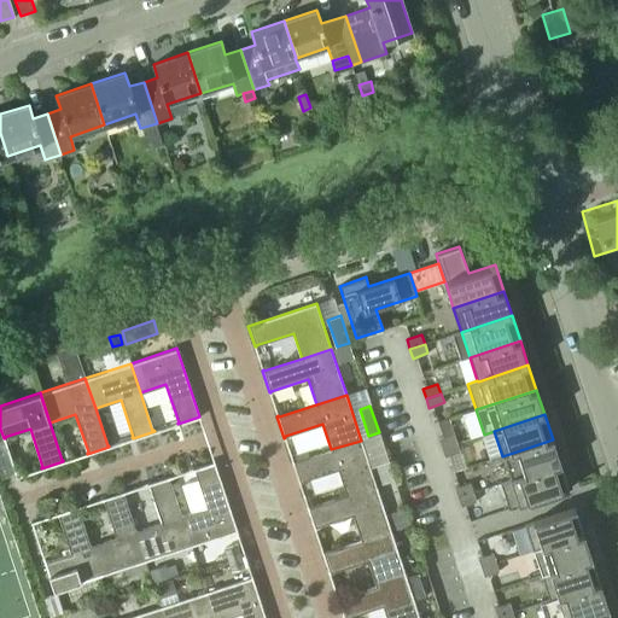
[(443,437),(438,438),(442,448),(456,443),(448,418),(438,421),(443,437)]
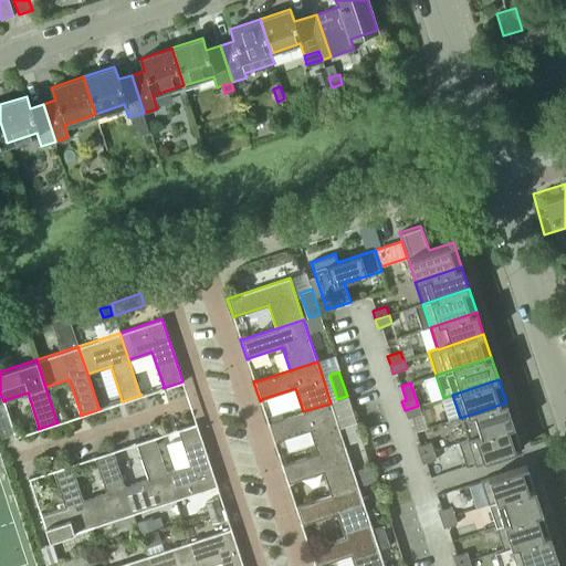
[(460,418),(467,439),(467,440),(513,425),(506,402),(460,418)]
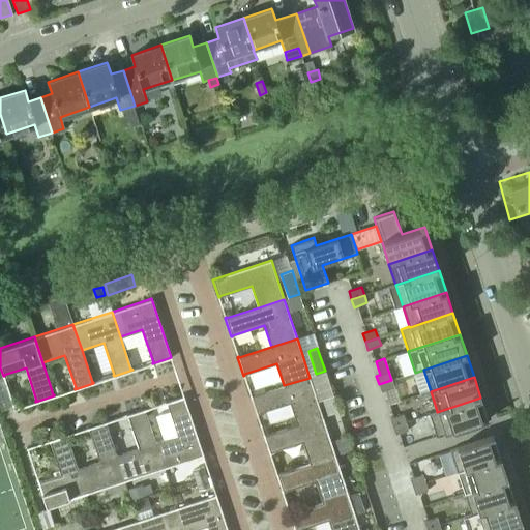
[(284,385),(252,396),(252,395),(251,395),(257,414),(258,414),(257,413),(290,403),(297,424),(322,416),(310,378),(284,385)]
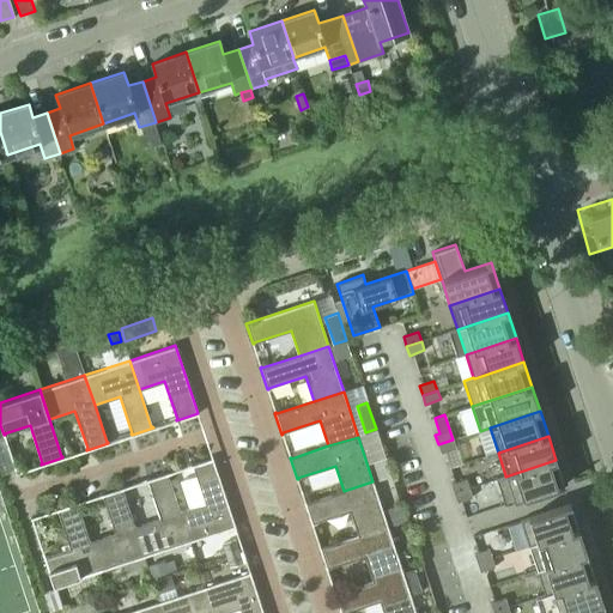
[(438,444),(442,454),(456,448),(453,439),(438,444)]
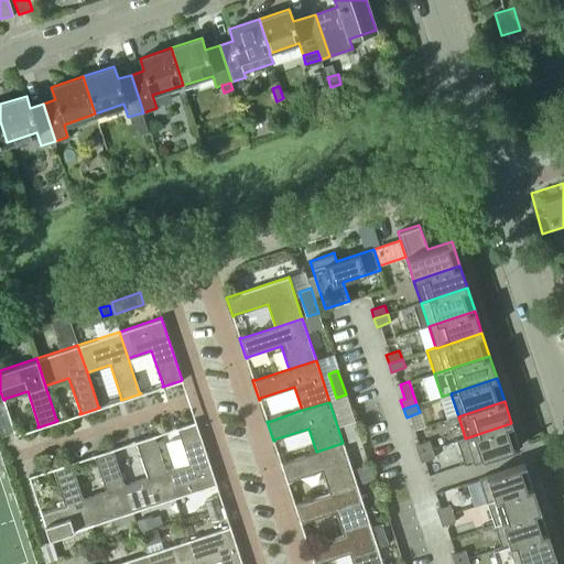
[(173,498),(216,484),(195,421),(175,427),(176,429),(177,429),(188,463),(165,470),(173,498)]
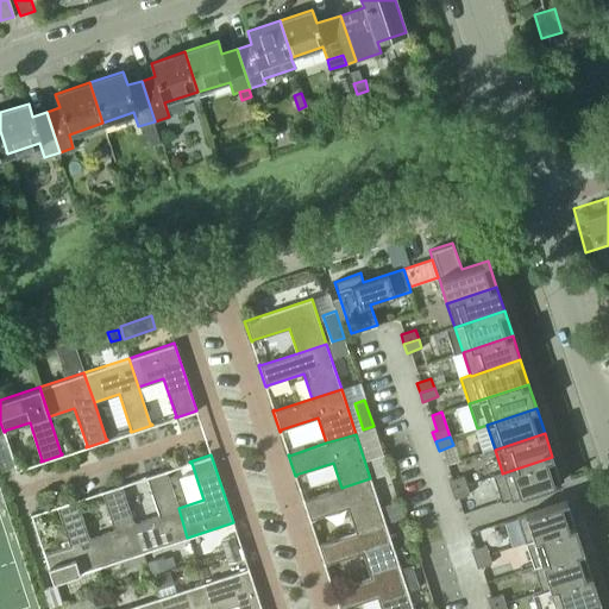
[(377,476),(388,472),(383,454),(371,459),(377,476)]
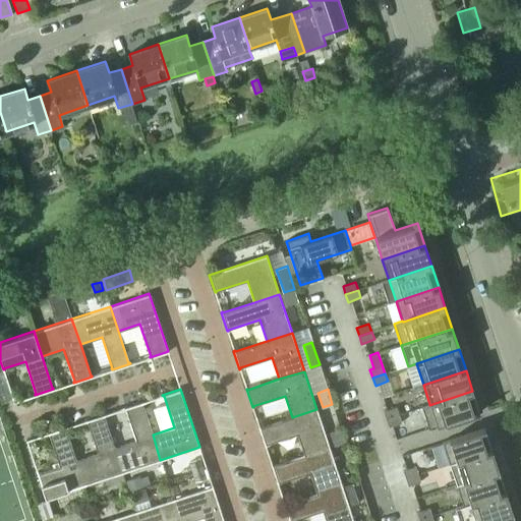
[(428,428),(428,429),(479,412),(472,391),(429,405),(429,404),(421,407),(428,428)]
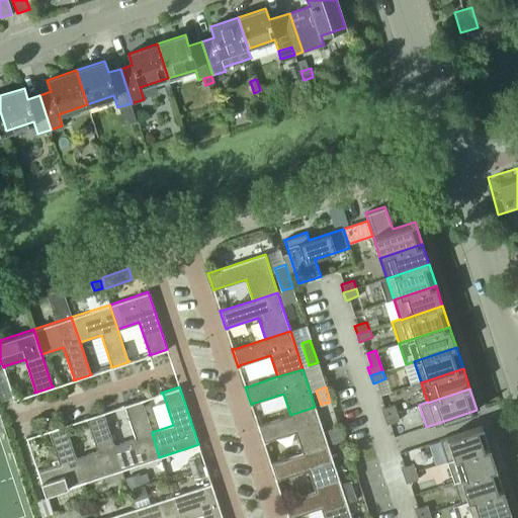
[(121,469),(159,457),(152,432),(141,401),(142,400),(142,399),(123,405),(123,406),(124,406),(135,438),(113,444),(121,469)]
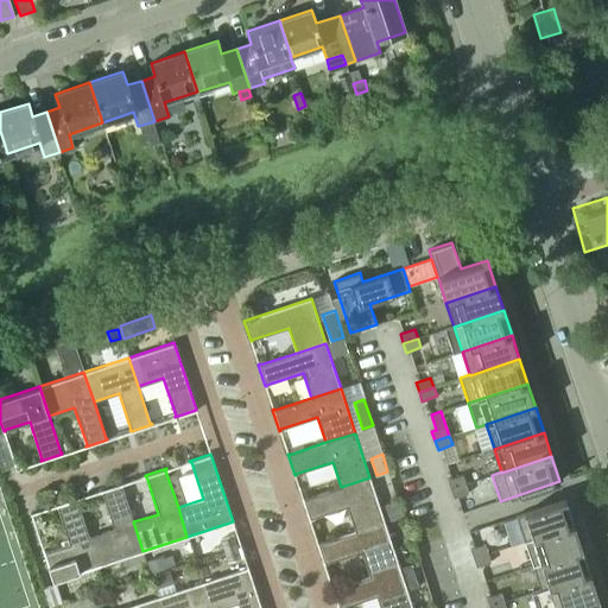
[(462,475),(448,480),(451,489),(466,485),(462,475)]
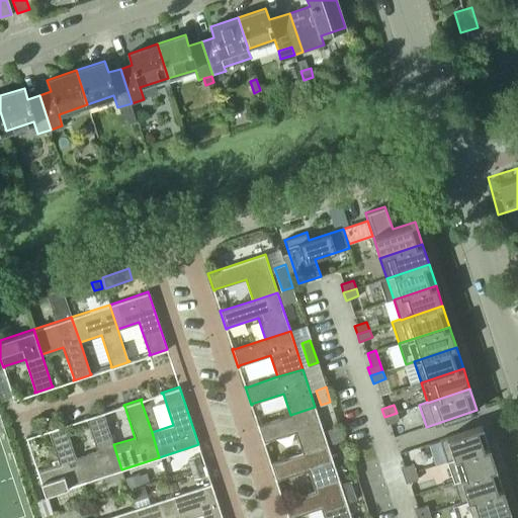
[(258,425),(258,424),(257,425),(263,443),(264,442),(295,431),(303,453),(328,445),(315,407),(290,415),(258,425)]
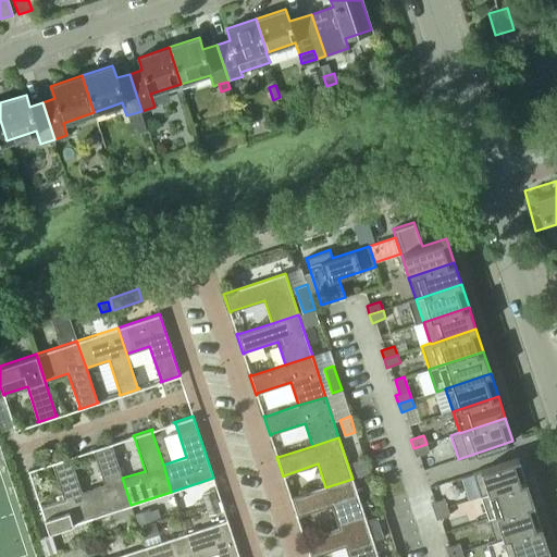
[(89,519),(131,505),(122,478),(111,444),(111,443),(91,449),(93,450),(93,449),(104,484),(81,492),(89,519)]
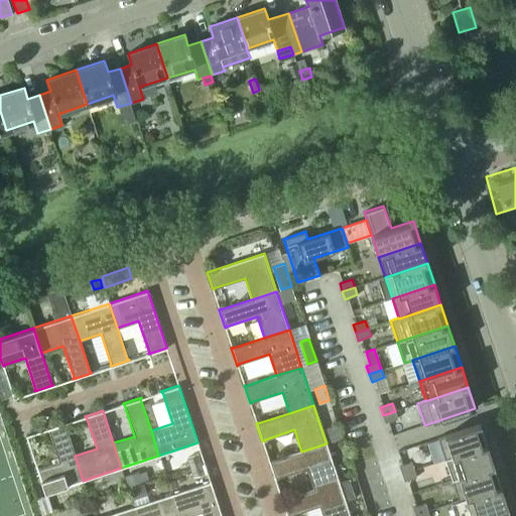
[(395,411),(383,415),(385,422),(398,418),(395,411)]
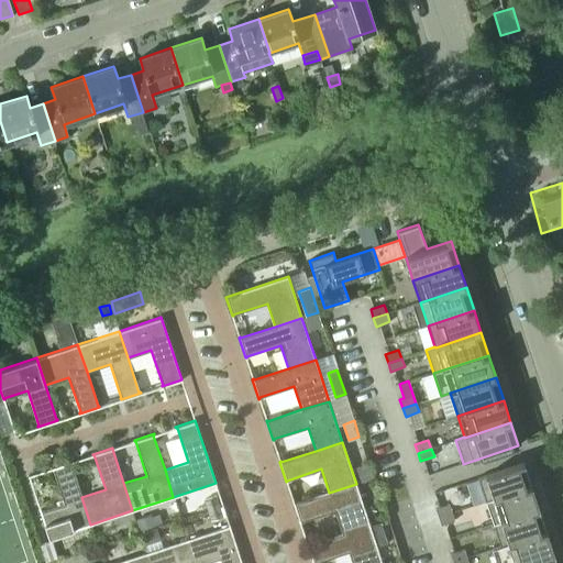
[(90,525),(81,497),(70,462),(72,462),(72,461),(51,467),(52,468),(53,468),(64,503),(41,510),(40,509),(39,510),(48,538),(90,525)]
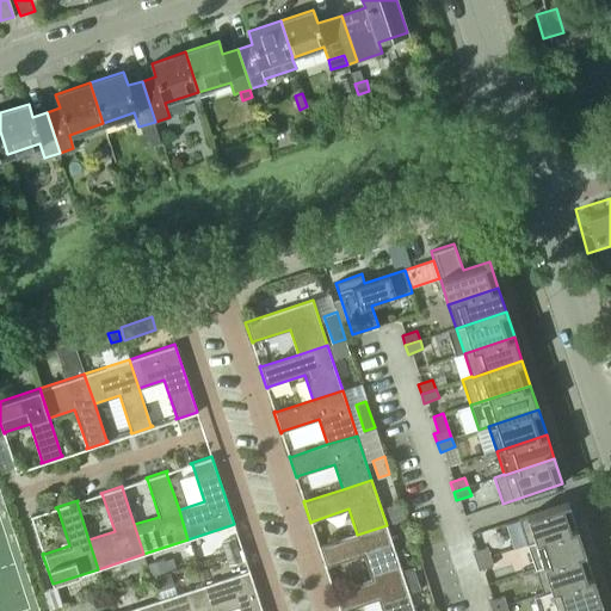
[(392,523),(405,518),(399,503),(386,506),(392,523)]
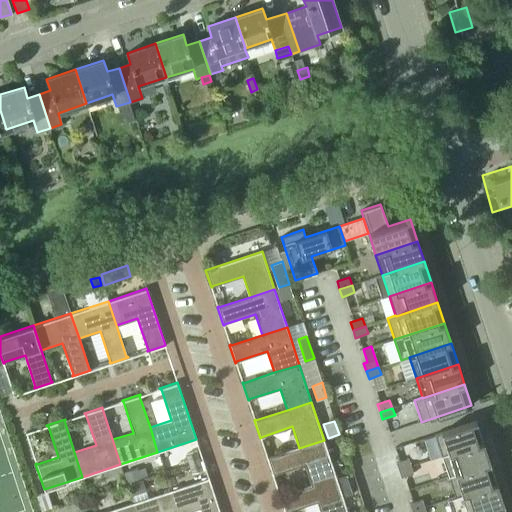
[(483,442),(476,421),(434,434),(435,436),(442,456),(483,442)]
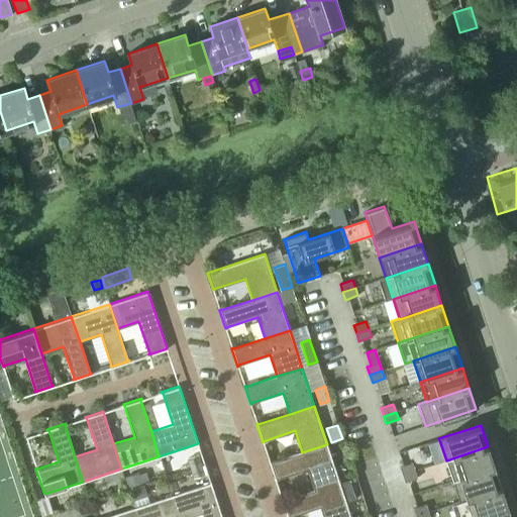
[(269,461),(275,481),(276,480),(276,479),(307,469),(314,490),(339,482),(327,444),(302,452),(271,462),(270,461),(269,461)]
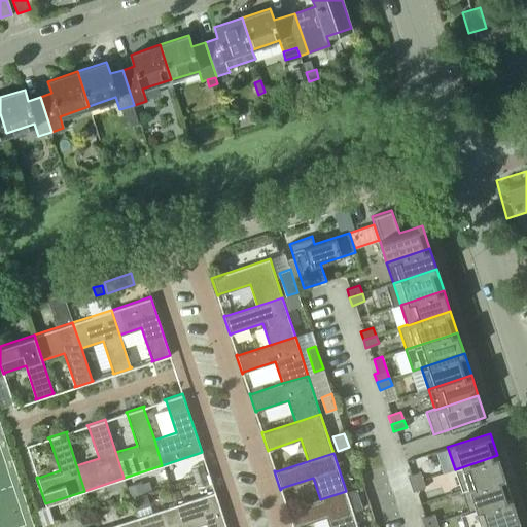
[(455,469),(461,491),(504,477),(497,455),(455,469)]
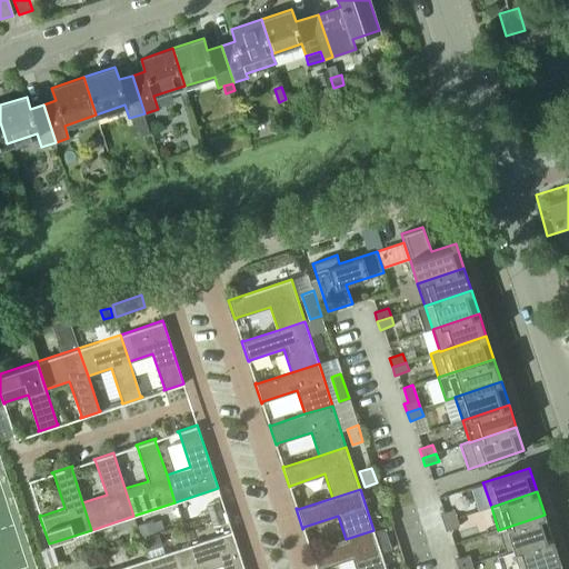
[(223,510),(220,500),(207,505),(209,515),(223,510)]
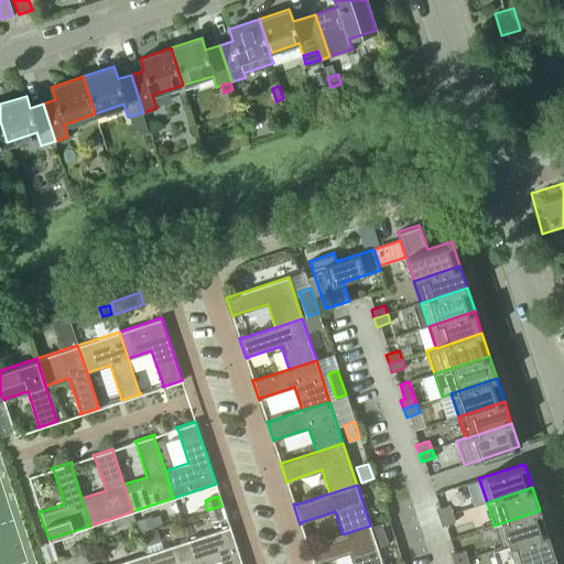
[(449,505),(436,509),(440,518),(453,512),(449,505)]
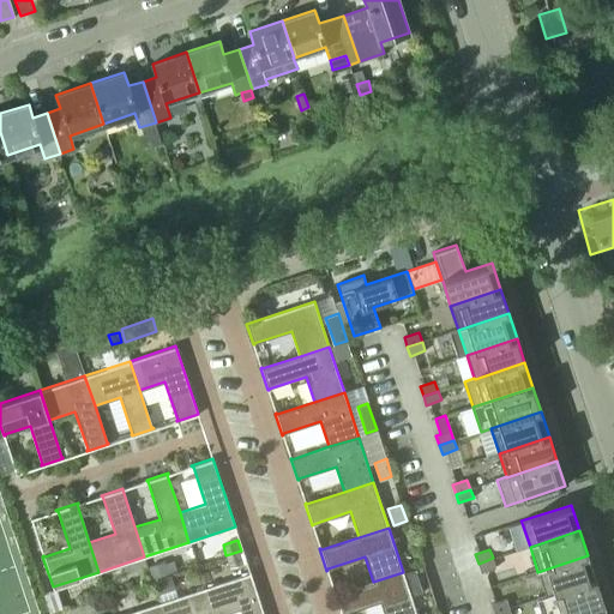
[(245,564),(241,551),(226,555),(230,569),(245,564)]
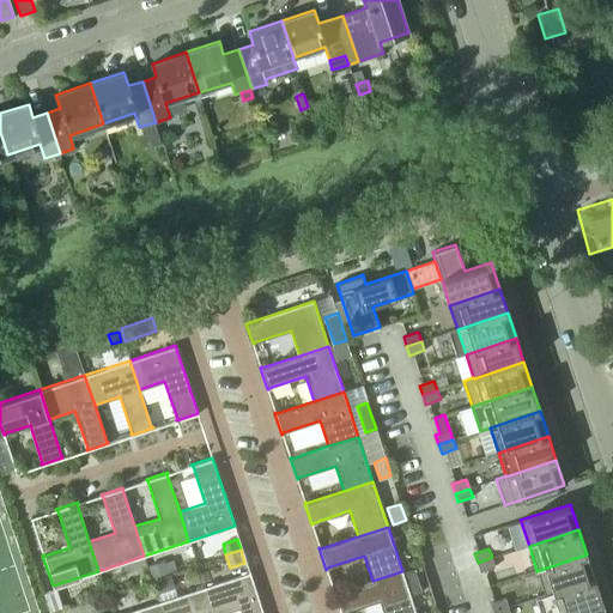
[(525,550),(499,556),(502,568),(528,562),(525,550)]
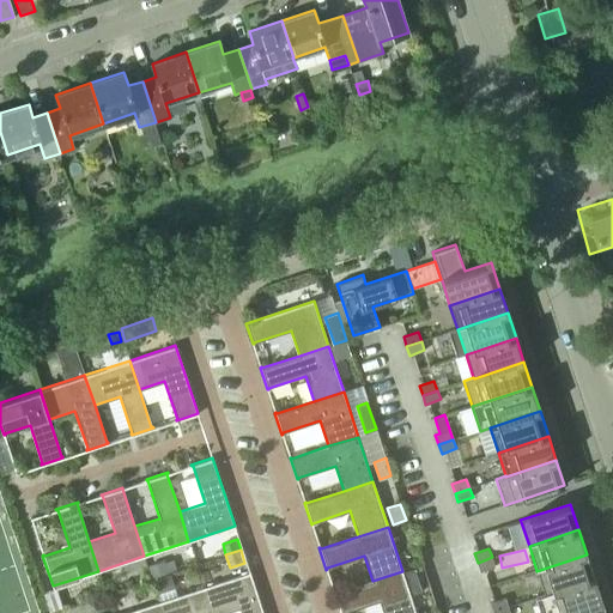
[(595,580),(587,554),(536,571),(545,594),(545,595),(595,580)]
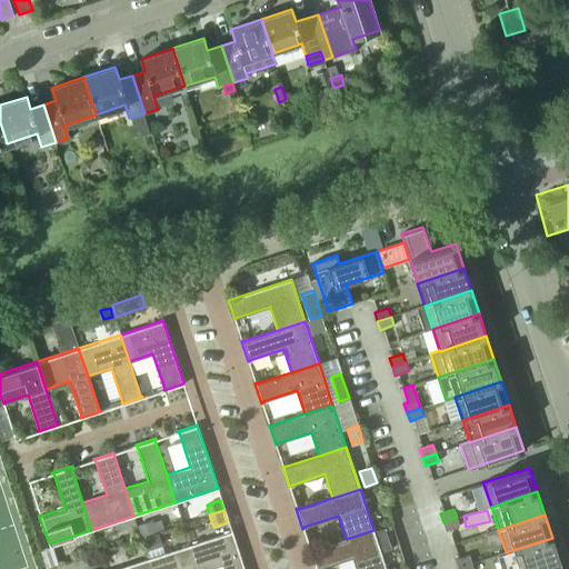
[(457,517),(443,522),(446,530),(460,526),(457,517)]
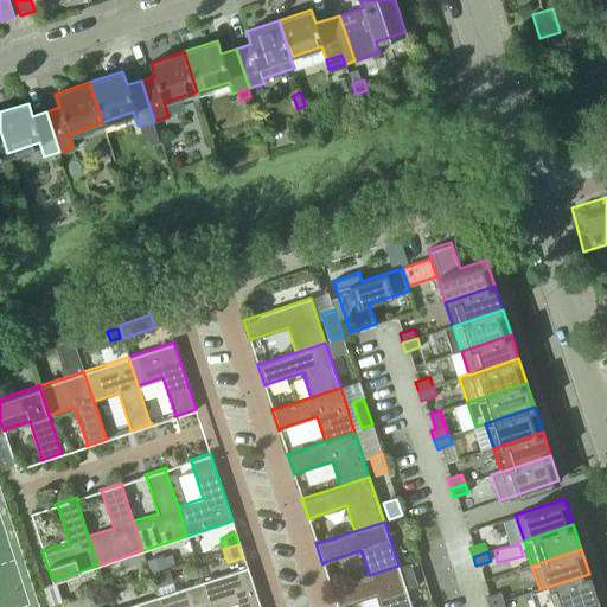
[(152,572),(166,567),(163,555),(147,560),(152,572)]
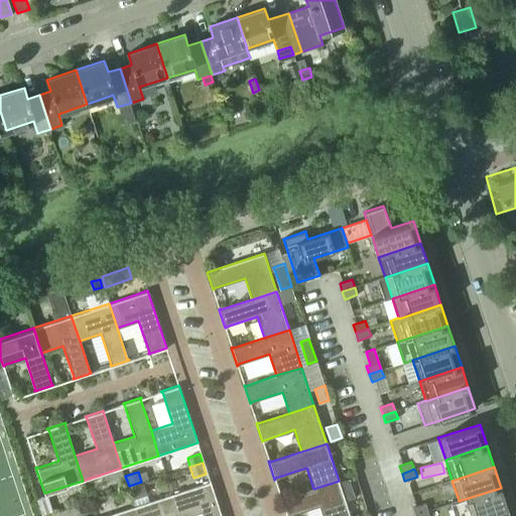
[(313,489),(282,500),(282,499),(281,499),(286,515),(287,515),(319,506),(323,515),(350,515),(345,499),(355,495),(349,477),(339,481),(313,489)]
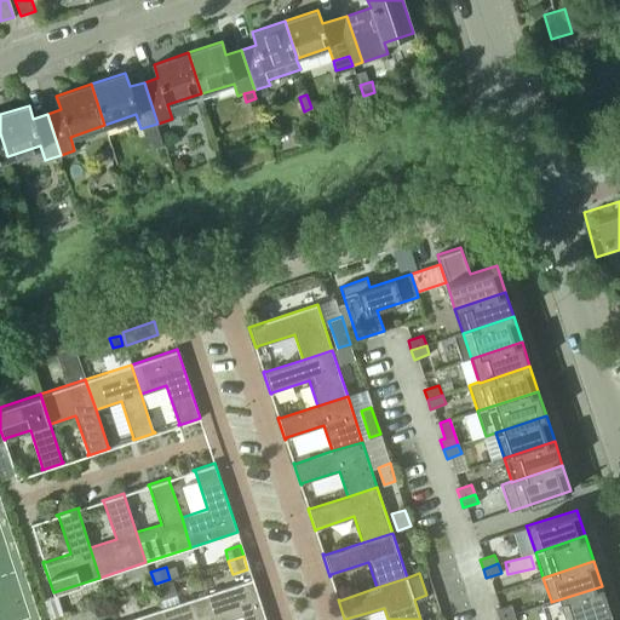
[(265,619),(252,578),(206,593),(214,619),(224,619),(241,615),(242,619),(265,619)]
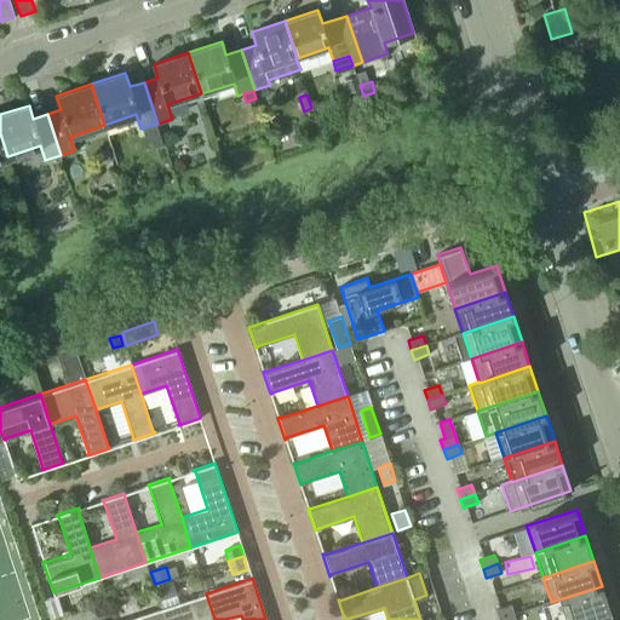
[(172,580),(155,586),(160,600),(177,595),(172,580)]
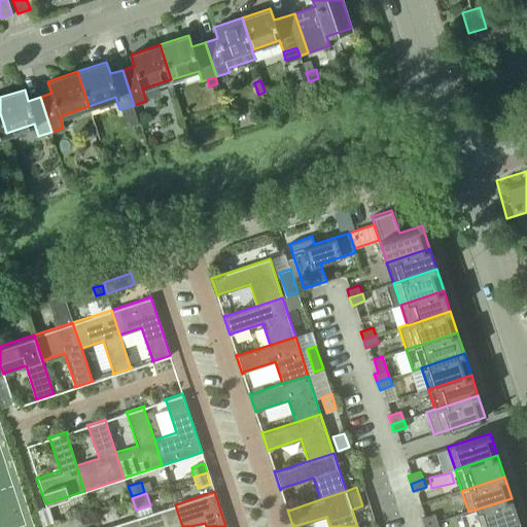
[(468,511),(460,514),(464,526),(493,526),(519,519),(512,498),(468,512),(468,511)]
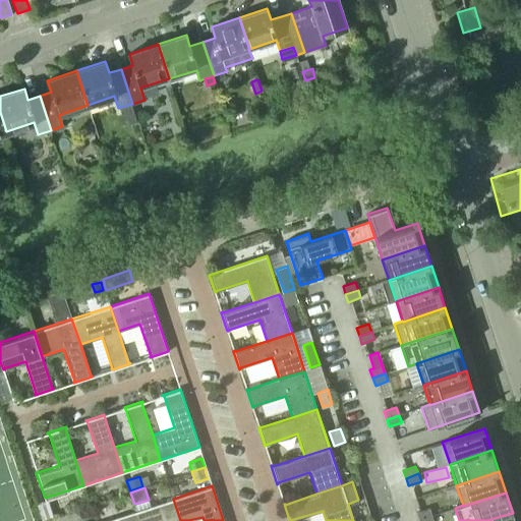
[(180,520),(173,499),(134,511),(137,520),(180,520)]
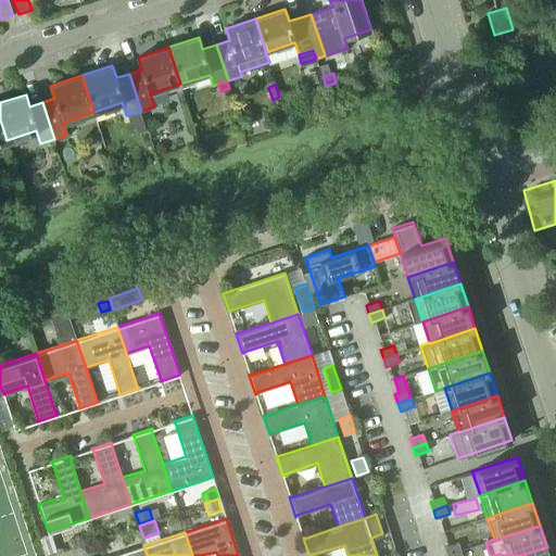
[(46,555),(58,551),(52,534),(40,538),(46,555)]
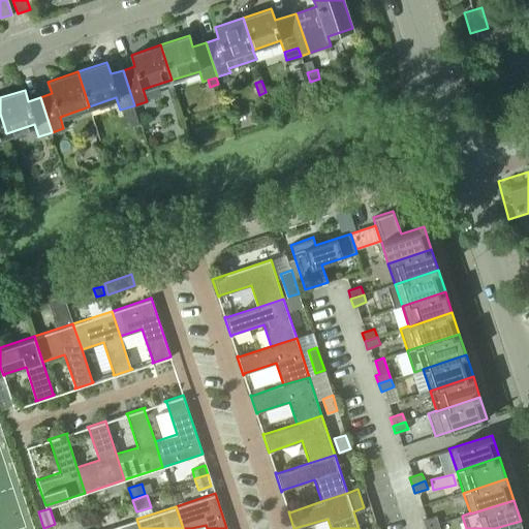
[(436,516),(424,520),(426,528),(439,524),(436,516)]
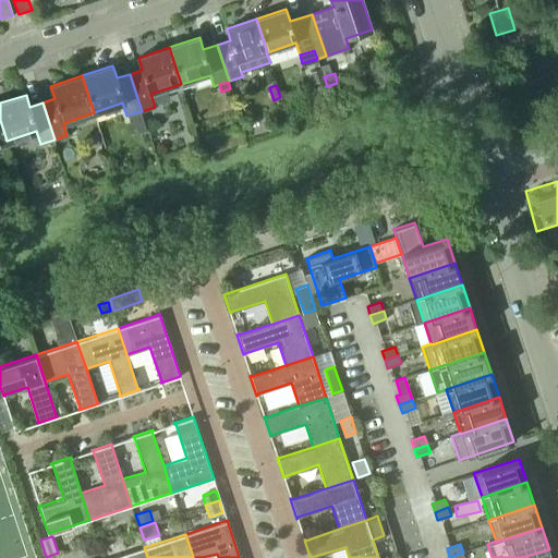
[(147,557),(144,547),(111,557),(147,557)]
